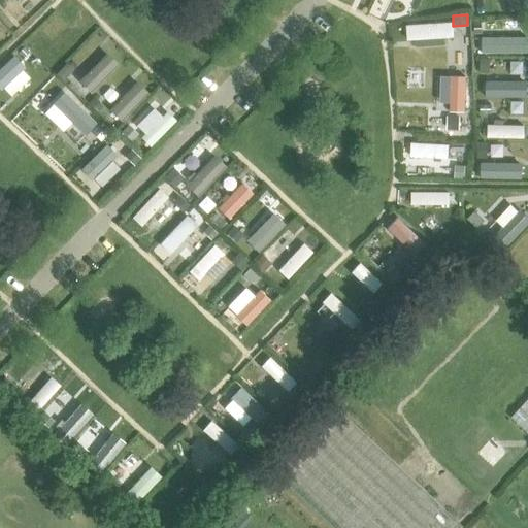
[(107,51),(80,79),(92,90),(119,62),(107,51)]
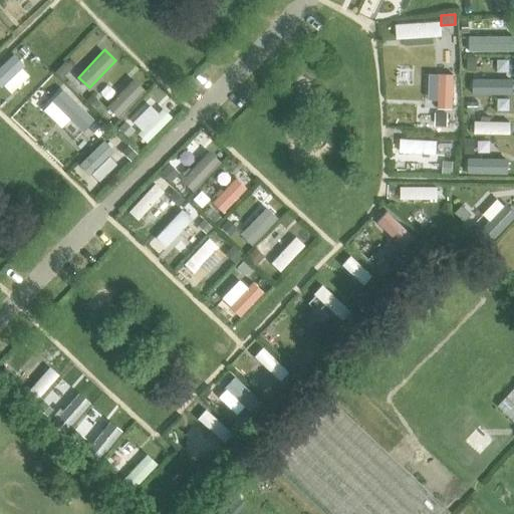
[(0,65),(0,81),(11,92),(31,72),(12,53),(0,65)]
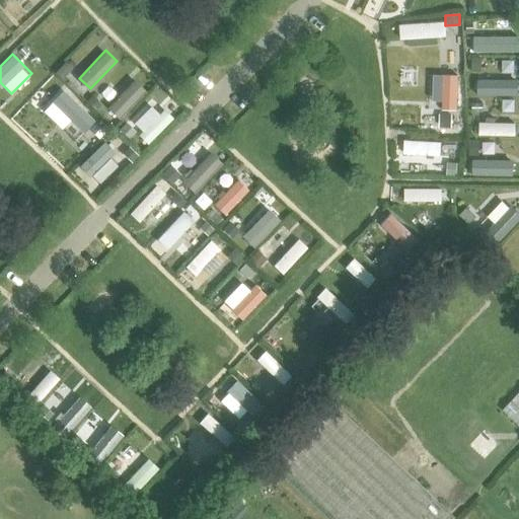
[(442,61),(405,59),(404,71),(442,73),(442,61)]
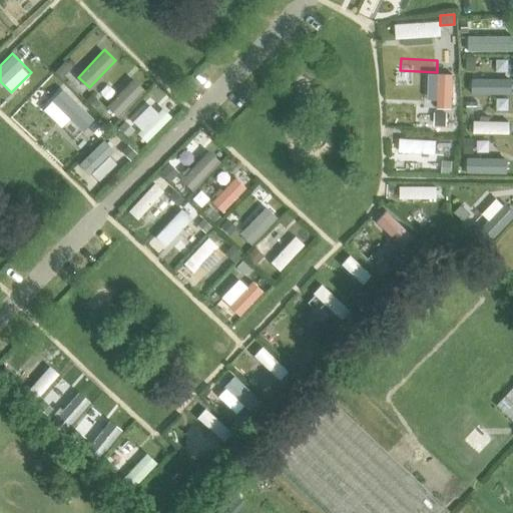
[(474,58),(466,58),(466,71),(474,71),(474,58)]
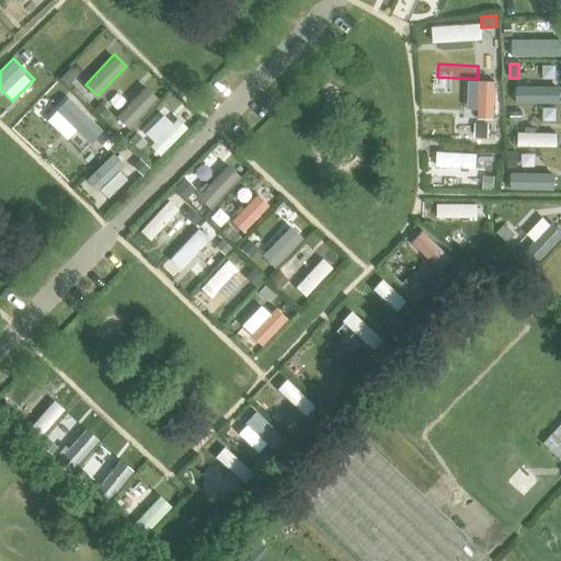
[(70,68),(59,80),(67,87),(78,75),(70,68)]
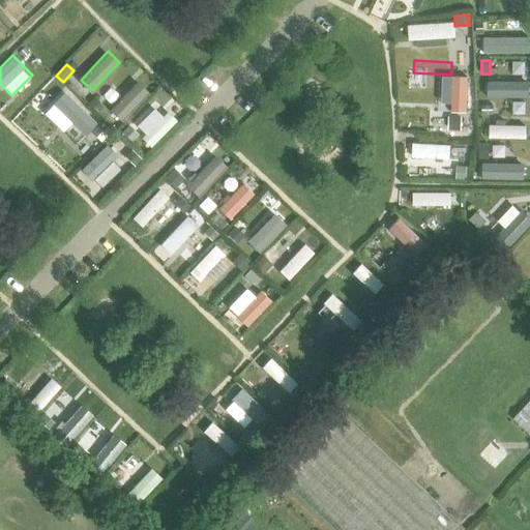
[(23,110),(33,118),(60,87),(51,79),(23,110)]
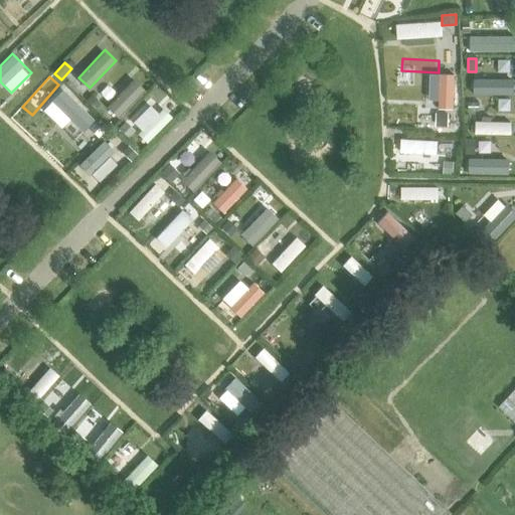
[(135,77),(109,106),(119,116),(146,89),(135,77)]
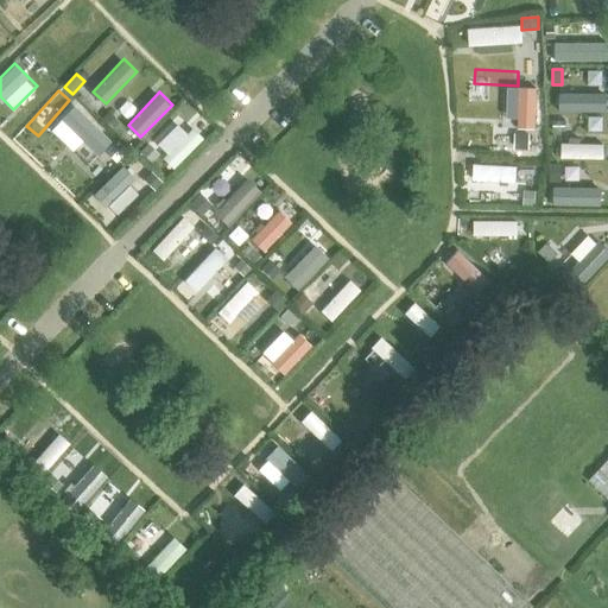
[(607,92),(564,93),(564,109),(607,109),(607,92)]
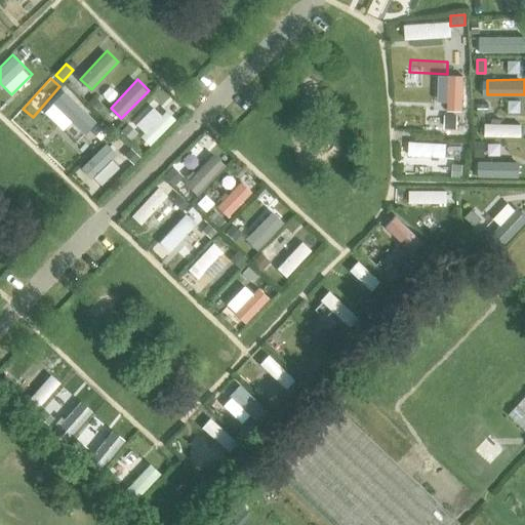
[(93,96),(88,103),(97,111),(103,106),(93,96)]
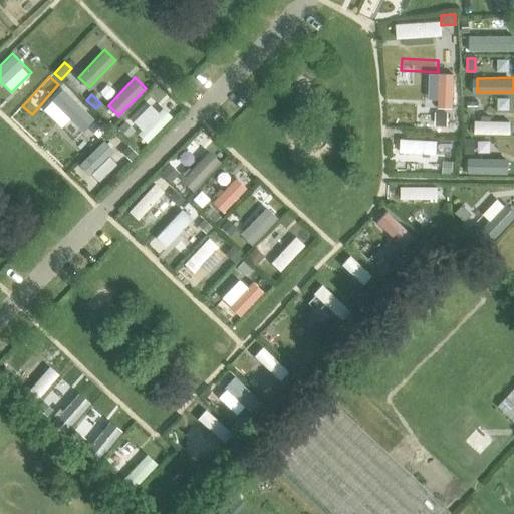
[(445,113),(445,98),(402,96),(402,112),(445,113)]
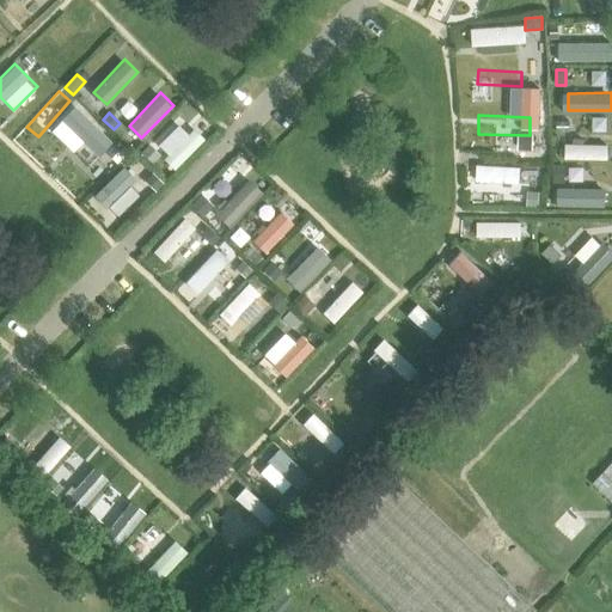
[(568,123),(556,123),(556,133),(568,133),(568,123)]
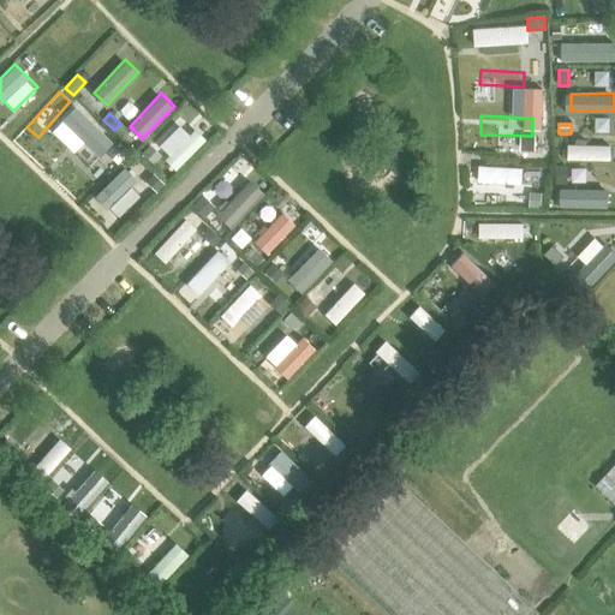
[(76,171),(103,138),(90,127),(64,161),(76,171)]
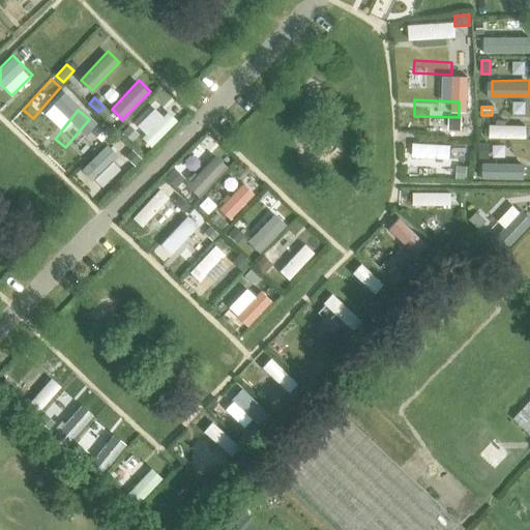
[(529,137),(529,123),(490,122),(490,137),(529,137)]
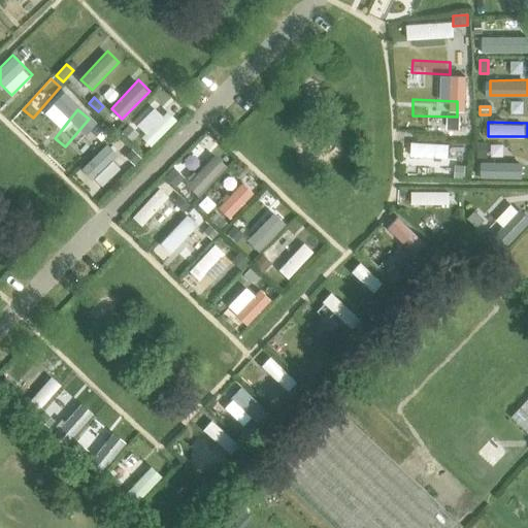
[(99,126),(92,132),(100,140),(106,134),(99,126)]
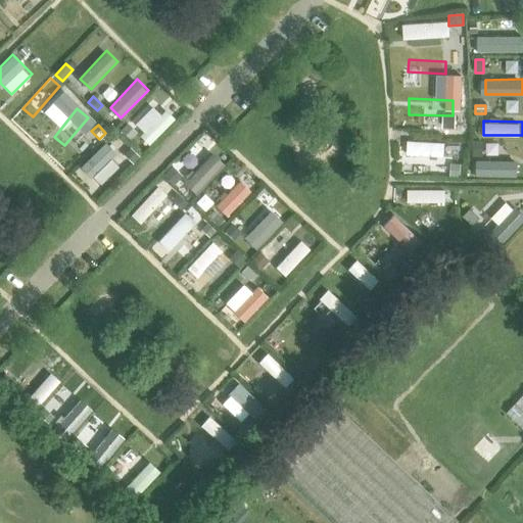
[(129,125),(122,131),(130,140),(137,134),(129,125)]
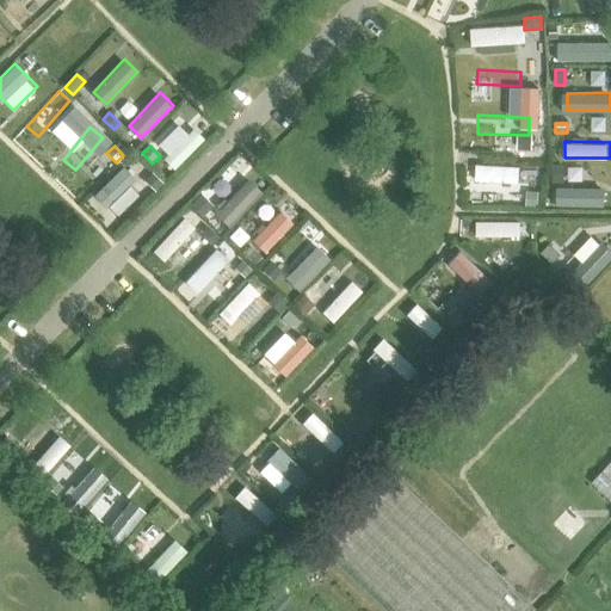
[(80,168),(91,178),(106,160),(96,150),(80,168)]
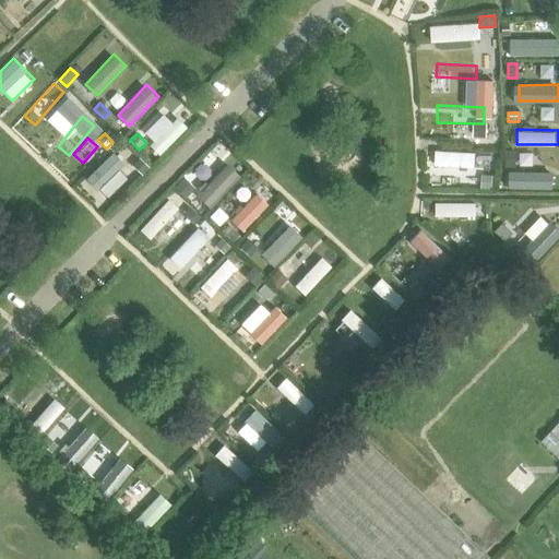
[(441,149),(440,171),(475,173),(476,151),(441,149)]
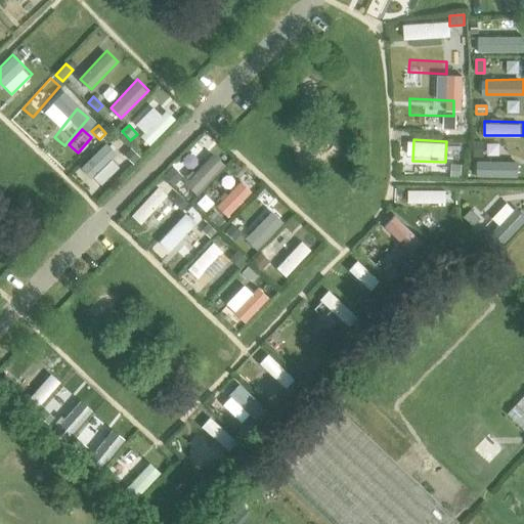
[(106,141),(82,167),(93,177),(118,151),(106,141)]
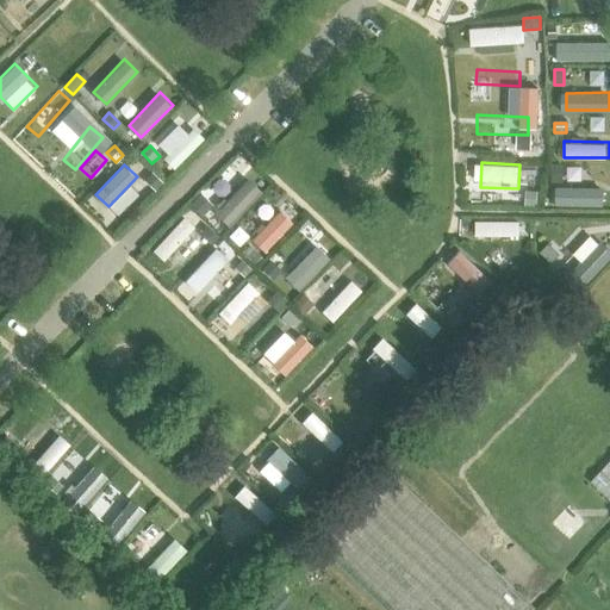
[(551,166),(551,181),(561,181),(561,167),(551,166)]
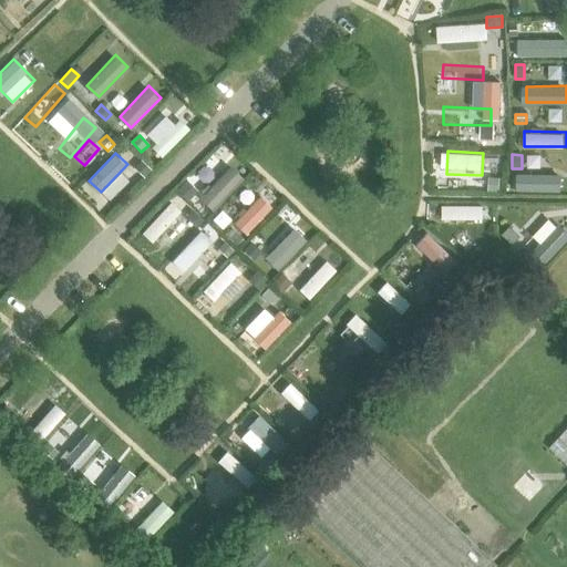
[(142,162),(134,169),(144,178),(151,171),(142,162)]
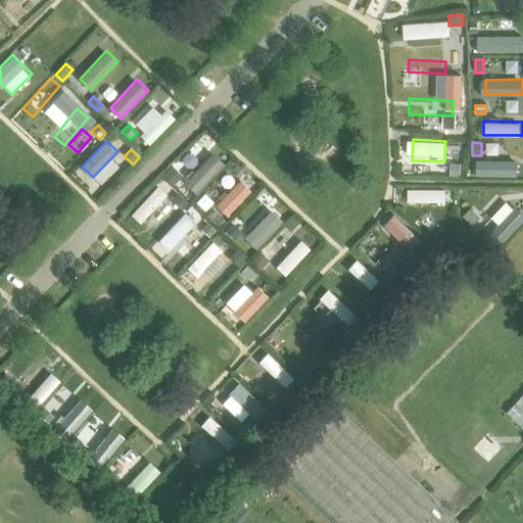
[(185,182),(196,192),(225,162),(214,151),(185,182)]
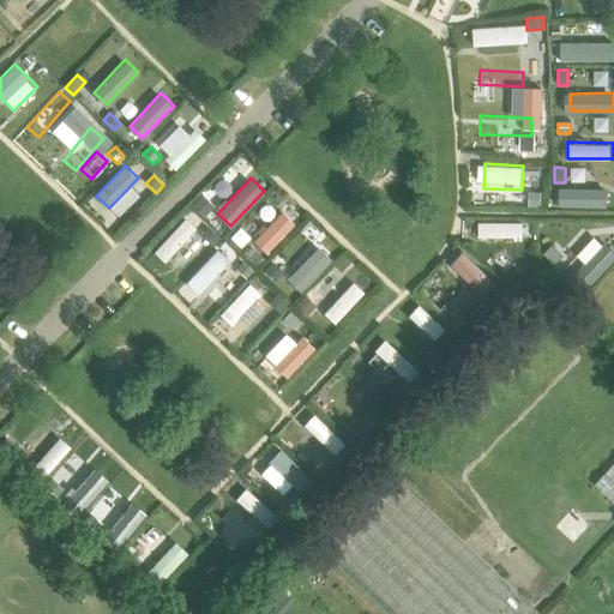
[(605,205),(603,190),(559,191),(560,205),(605,205)]
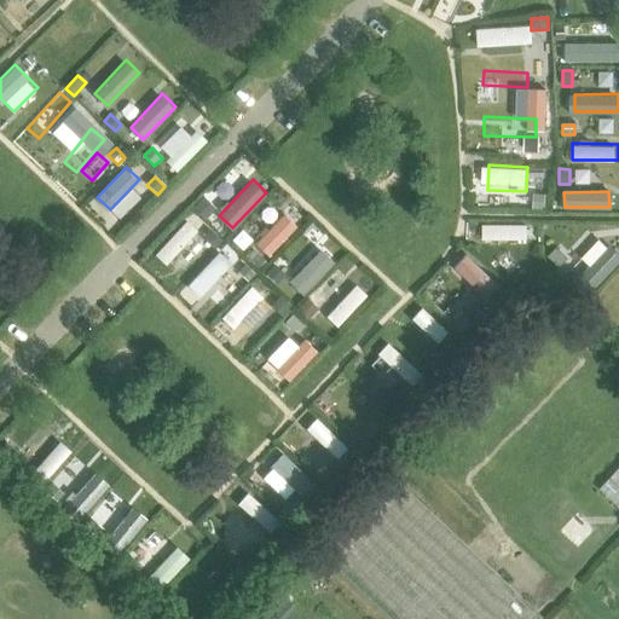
[(533,195),(532,209),(543,210),(544,196),(533,195)]
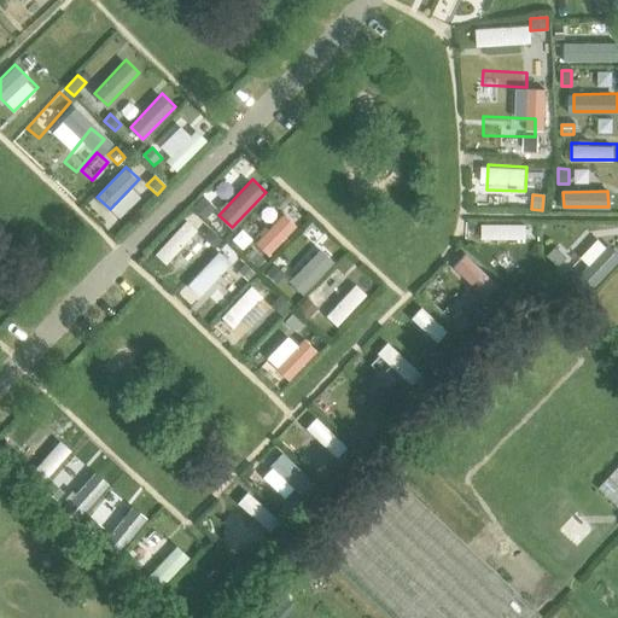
[(203,198),(193,208),(205,219),(214,209),(203,198)]
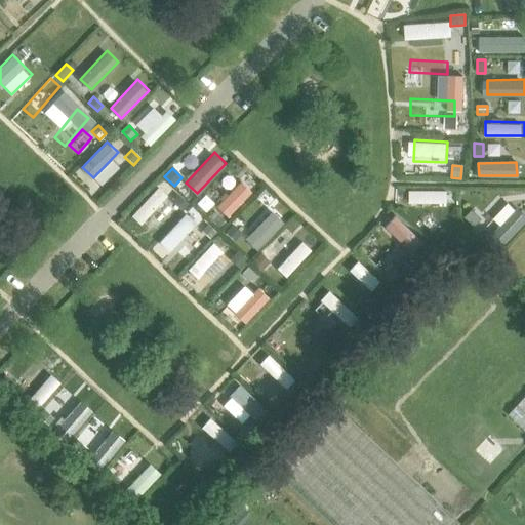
[(242,178),(216,204),(228,216),(253,191),(242,178)]
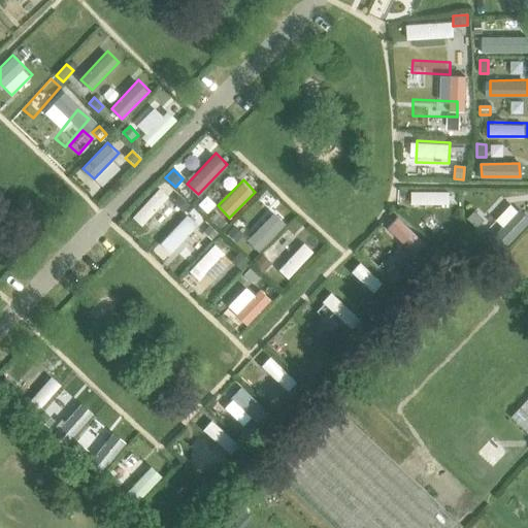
[(414,190),(414,203),(451,203),(452,190),(414,190)]
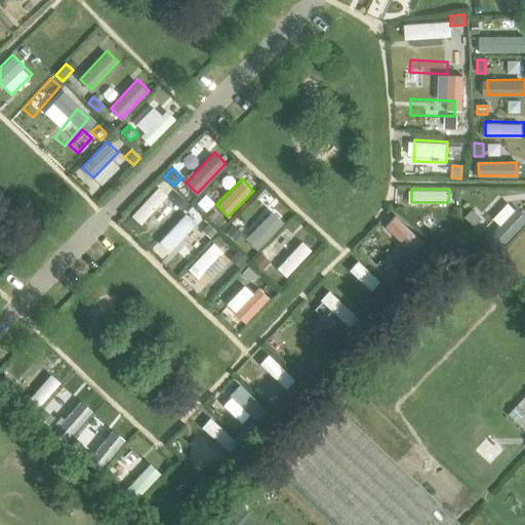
[(177,196),(171,203),(182,211),(188,204),(177,196)]
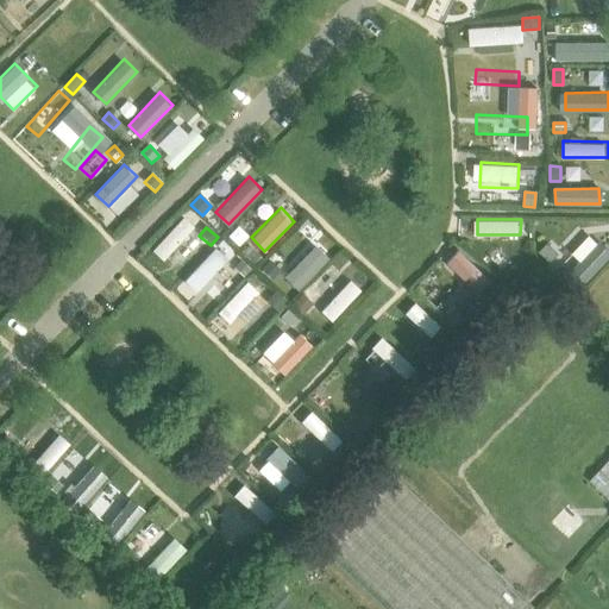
[(586,286),(608,261),(608,248),(601,240),(571,271),(586,286)]
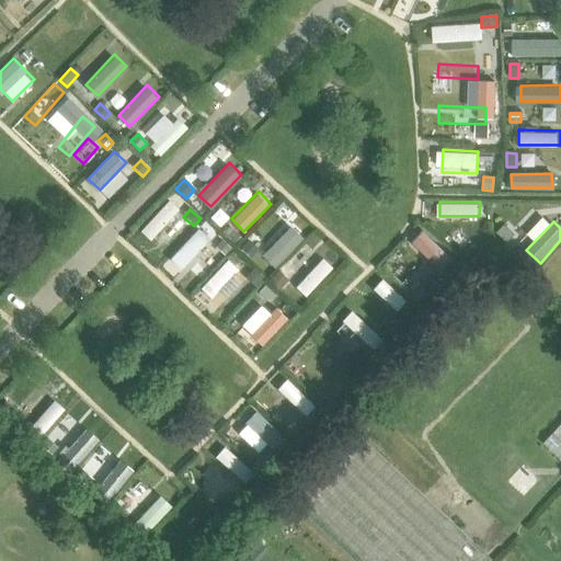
[(274,266),(305,236),(293,224),(262,254),(274,266)]
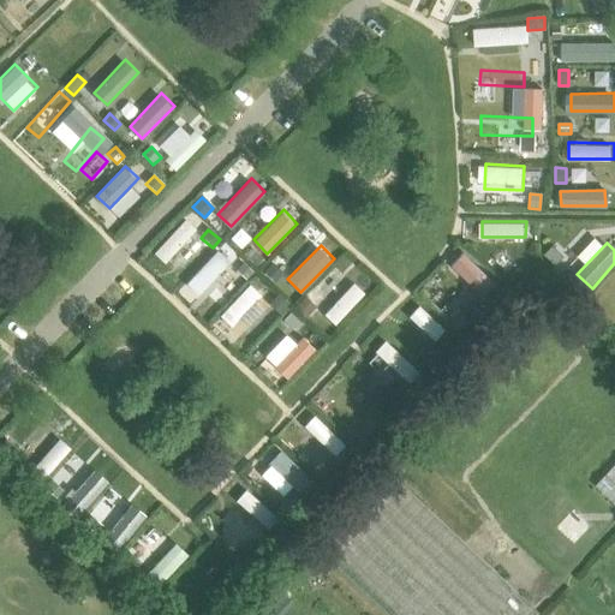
[(199,293),(232,261),(220,249),(187,281),(199,293)]
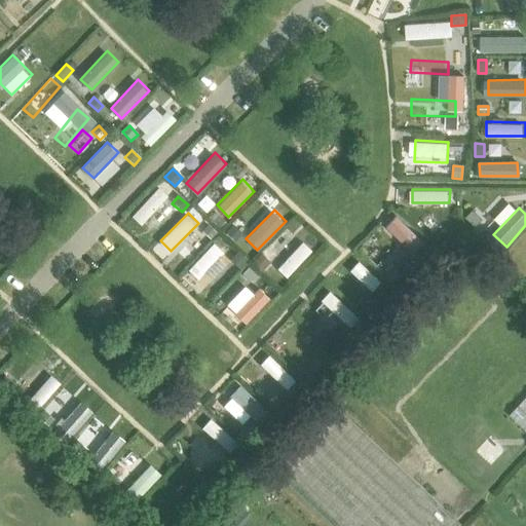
[(216,213),(210,219),(219,228),(225,222),(216,213)]
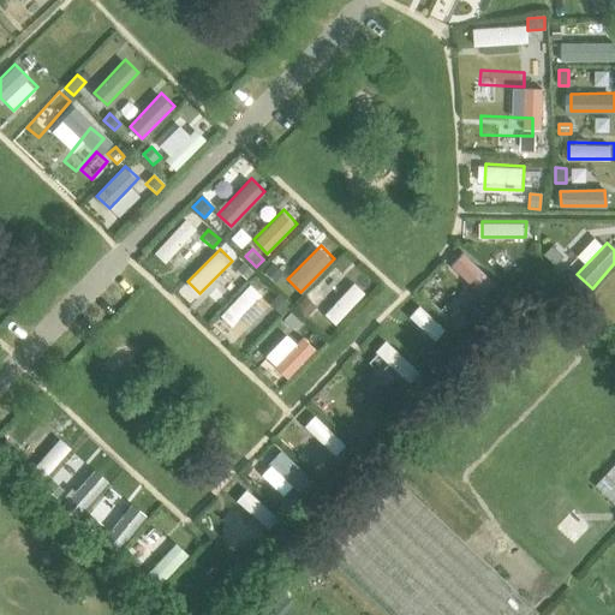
[(484,296),(499,281),(464,249),(449,264),(484,296)]
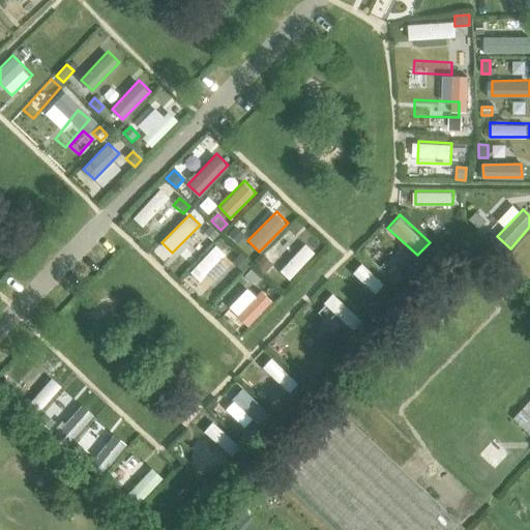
[(209,227),(203,234),(211,242),(218,235),(209,227)]
